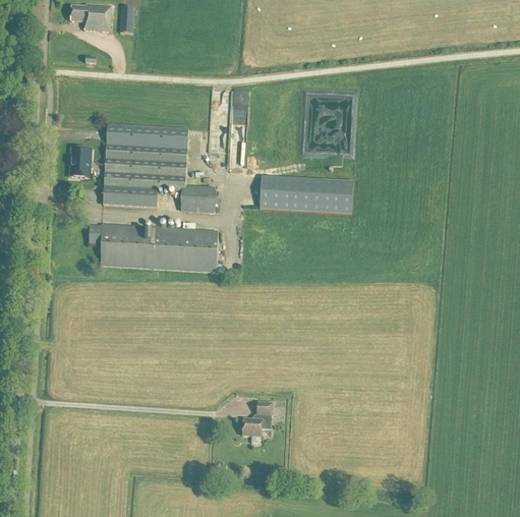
[(84,21),(83,30),(109,31),(111,4),(85,3),(85,5),(71,5),(70,20),(84,21)]
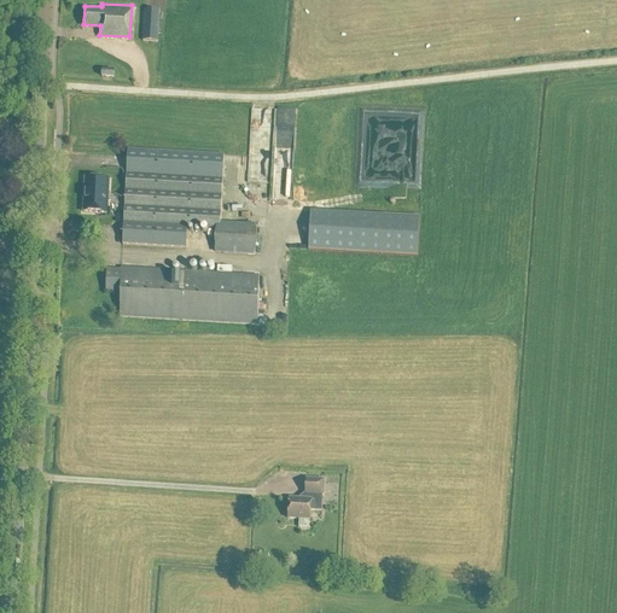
[(140,39),(156,39),(158,7),(143,7),(140,39)]
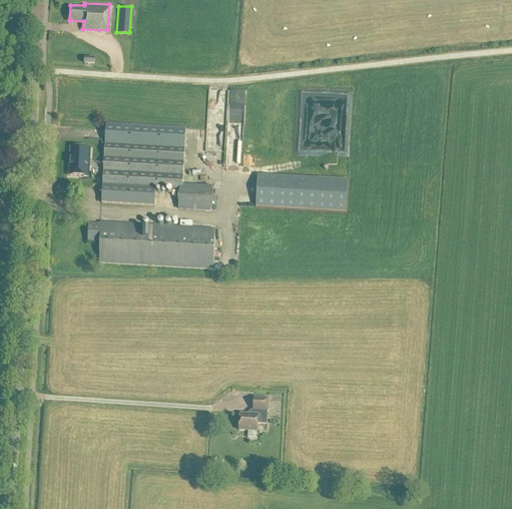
[(243,104),(244,86),(233,86),(231,117),(229,117),(228,125),(242,126),(243,111),(242,111),(243,104)]
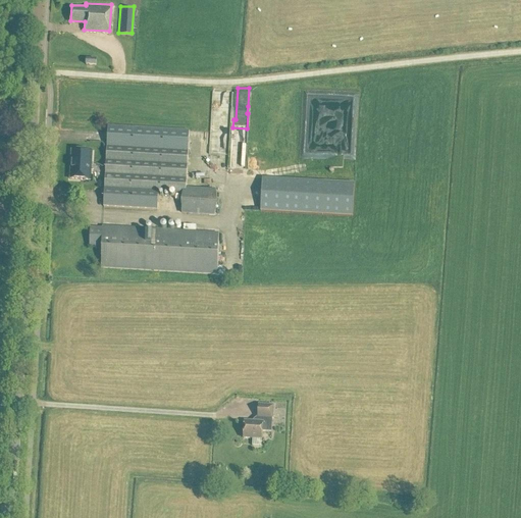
[(189,128),(107,123),(102,204),(156,207),(157,190),(181,192),(183,186),(186,187),(189,128)]
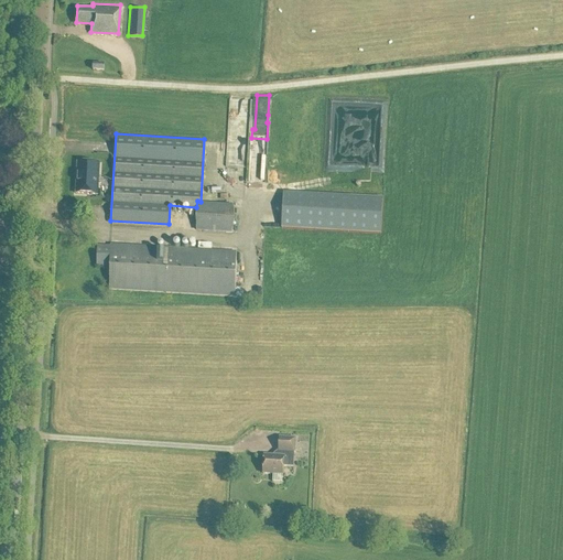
[(76,160),(75,191),(97,192),(98,161),(76,160)]
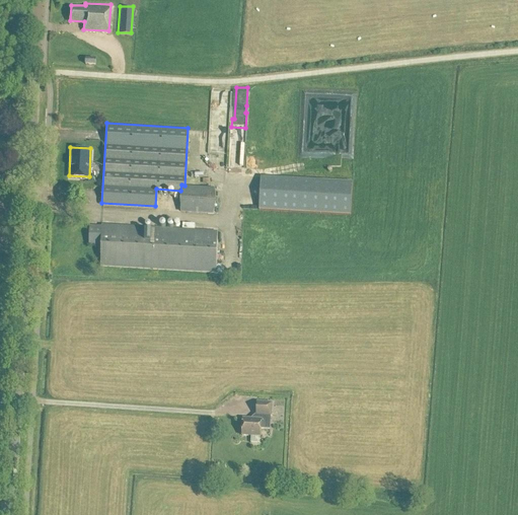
[(260,174),(257,207),(349,212),(351,179),(260,174)]
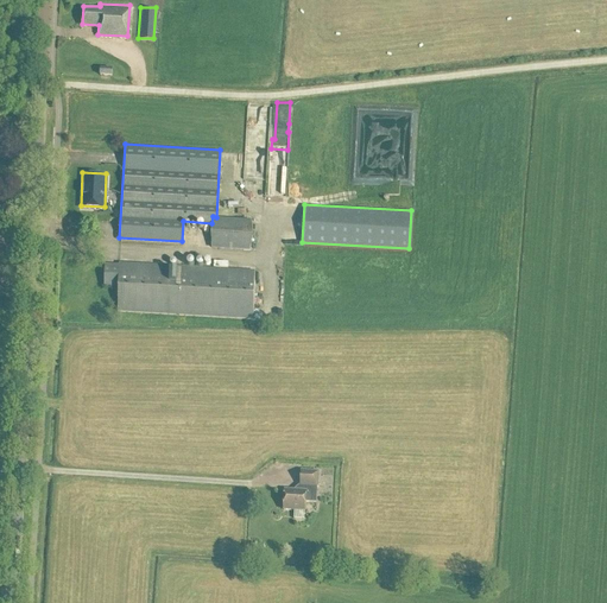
[(213,216),(212,223),(210,245),(250,247),(251,219),(216,217),(213,216)]
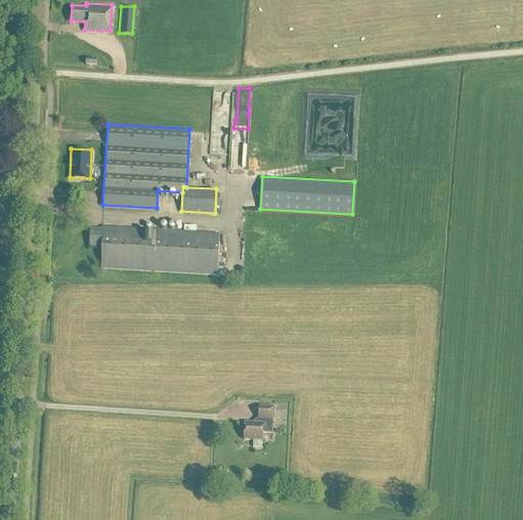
[(216,273),(219,231),(101,224),(101,226),(100,246),(99,266),(216,273)]
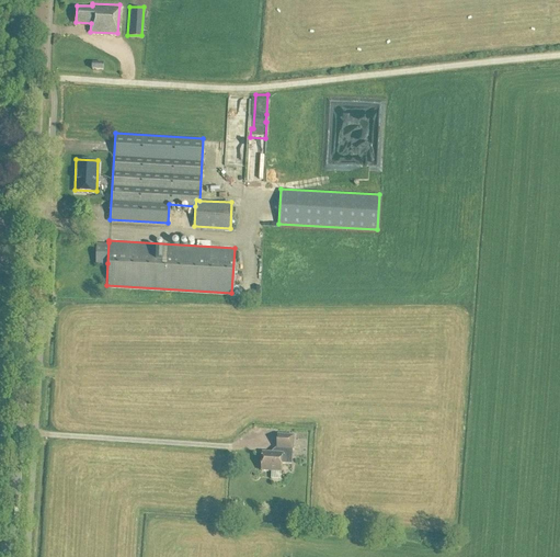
[(109,242),(96,241),(94,262),(107,263),(109,242)]
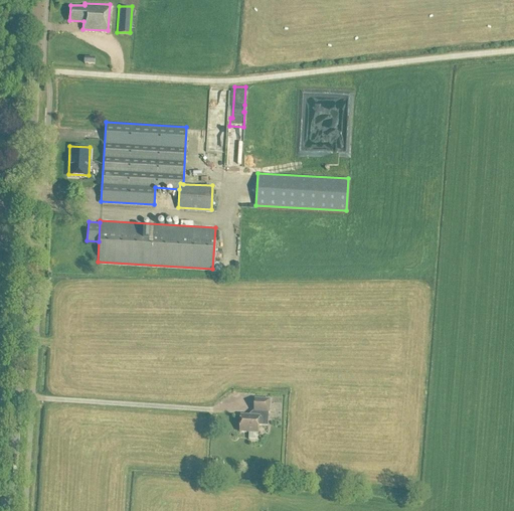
[(268,410),(269,397),(254,396),(253,410),(250,413),(240,412),(239,430),(258,431),(258,422),(267,423),(268,410)]
